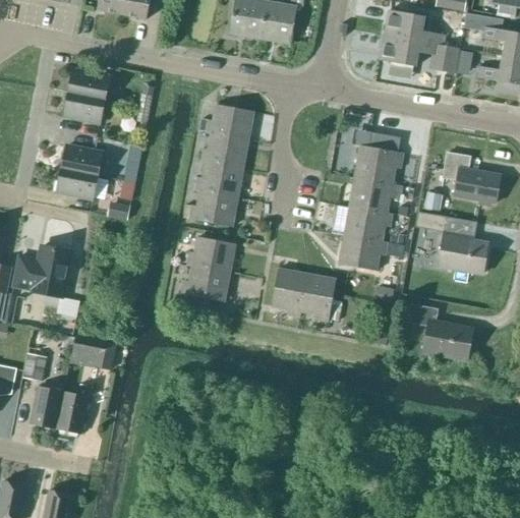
[(122,14),(124,0),(99,0),(98,9),(122,14)]
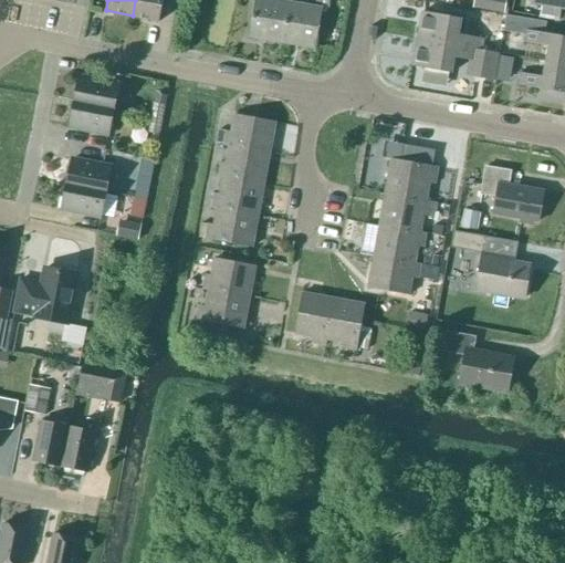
[(135,0),(133,16),(159,20),(163,0),(135,0)]
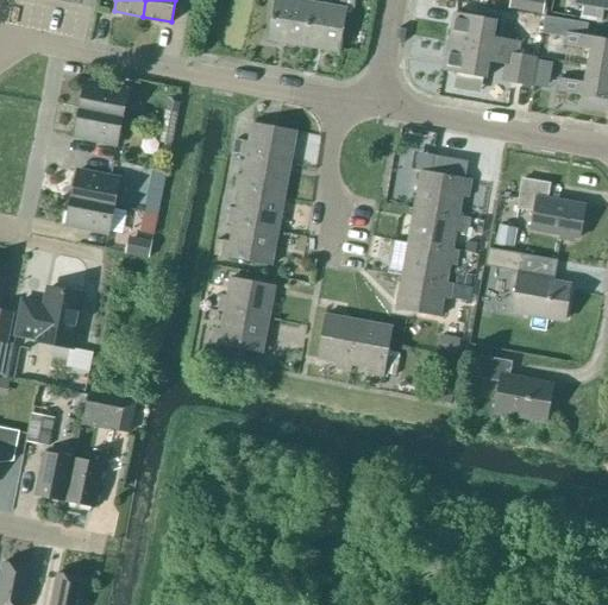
[(305,44),(312,1),(306,0),(274,0),(268,38),(305,44)]
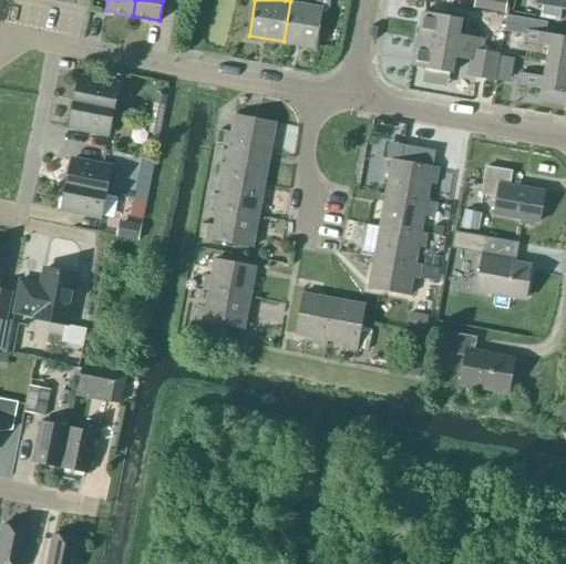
[(506,11),(508,0),(475,0),(474,6),(506,11)]
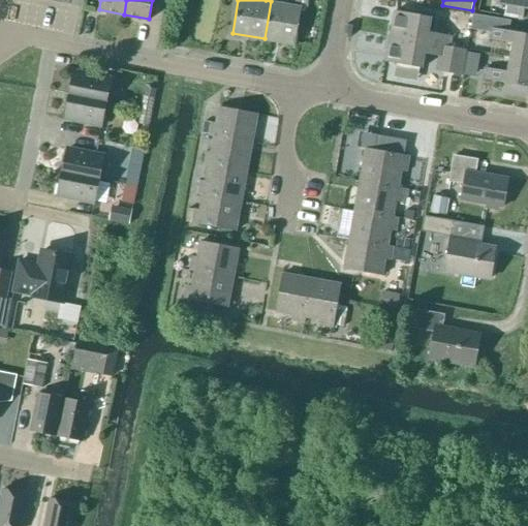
[(271,1),(265,38),(296,43),(302,6),(271,1)]
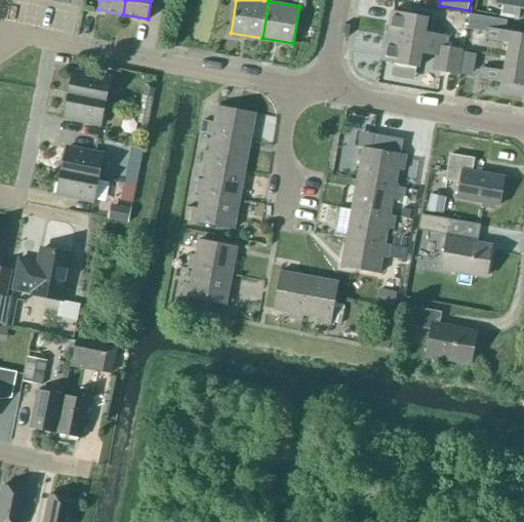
[(521,17),(522,7),(504,4),(501,13),(521,17)]
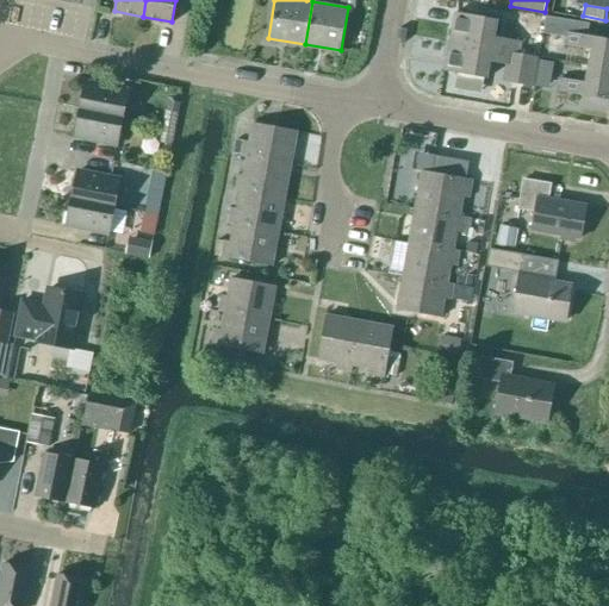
[(451,41),(520,52),(522,41),(495,36),(498,19),(457,11),(451,41)]
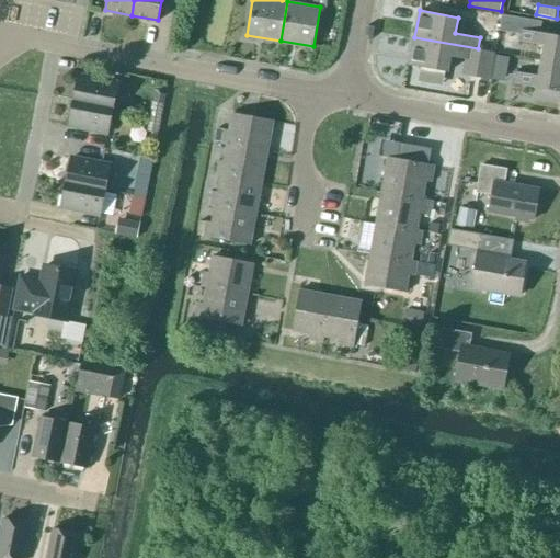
[(478,48),(495,52),(500,24),(482,21),(480,37),(478,48)]
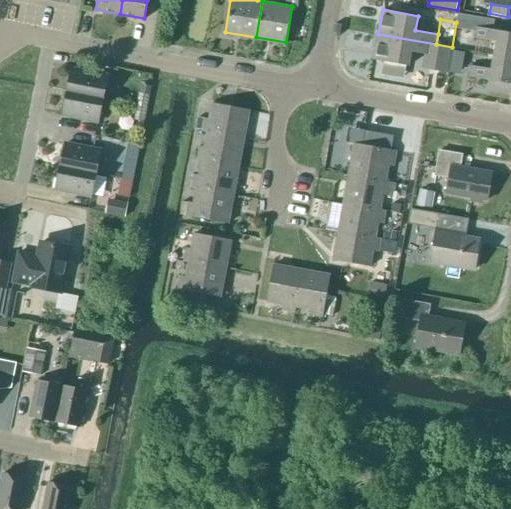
[(495,54),(510,57),(510,31),(477,26),(475,36),(497,40),(495,54)]
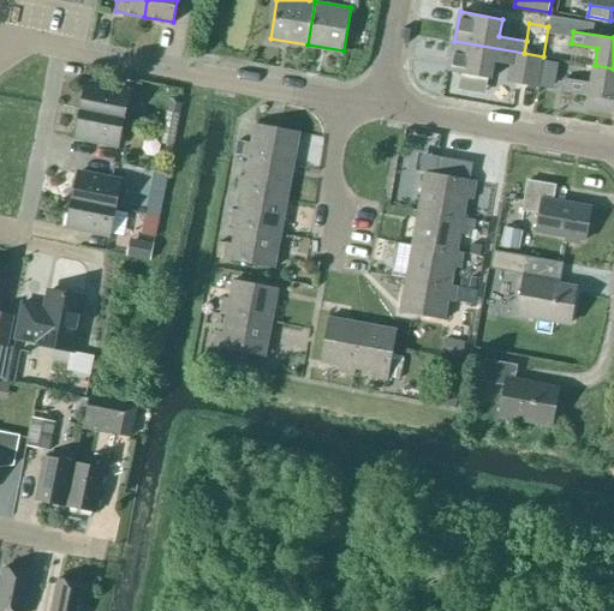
[(543,57),(524,53),(454,41),(449,70),(492,78),(495,60),(511,64),(507,81),(537,85),(543,57)]
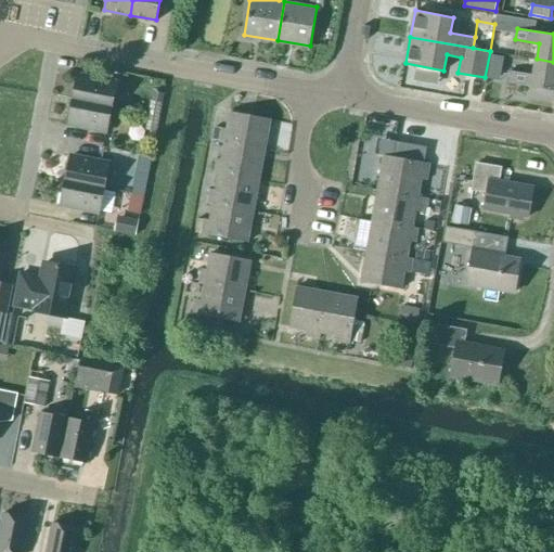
[(500,78),(504,55),(491,53),(487,76),(500,78)]
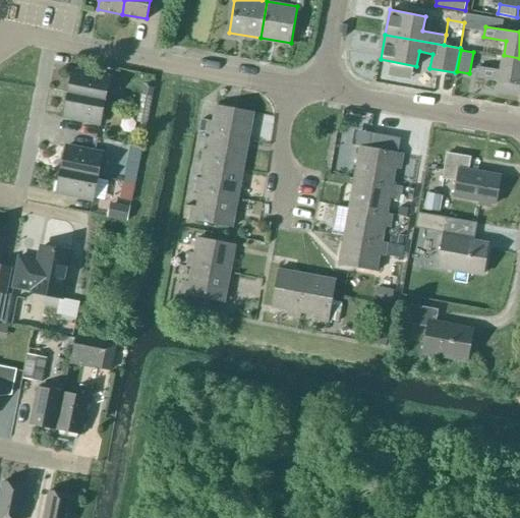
[(519,58),(504,55),(501,69),(478,65),(476,76),(519,83),(519,58)]
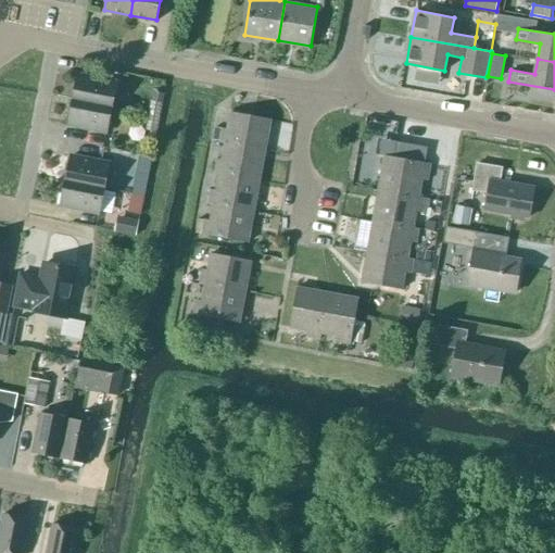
[(74,98),(112,105),(115,91),(128,93),(130,83),(79,73),(74,98)]
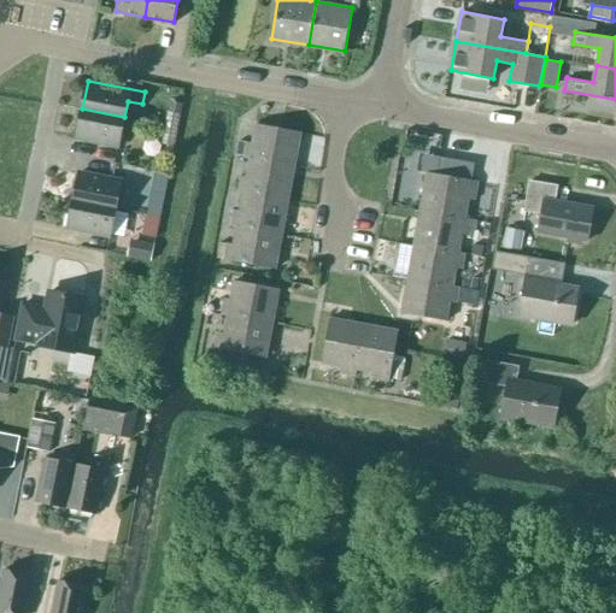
[(165,125),(179,128),(183,102),(170,100),(169,108),(165,125)]
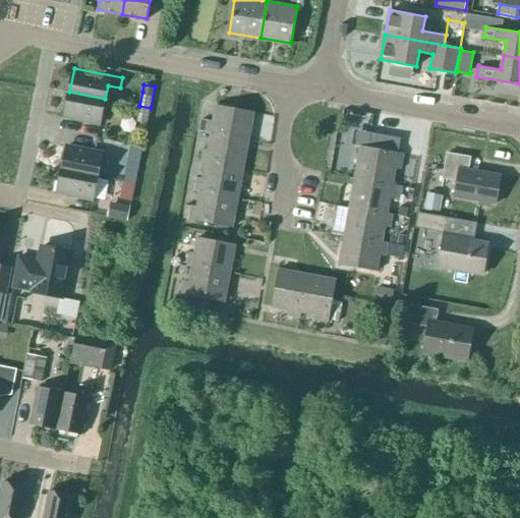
[(101,122),(105,99),(69,92),(64,115),(101,122)]
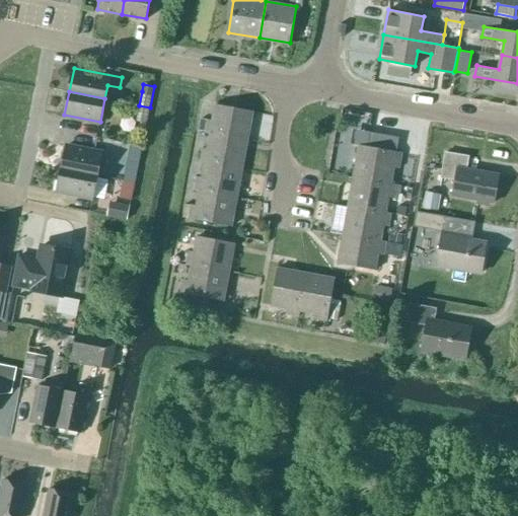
[(211,133),(247,140),(253,111),(216,103),(213,120),(208,119),(206,132),(211,133)]
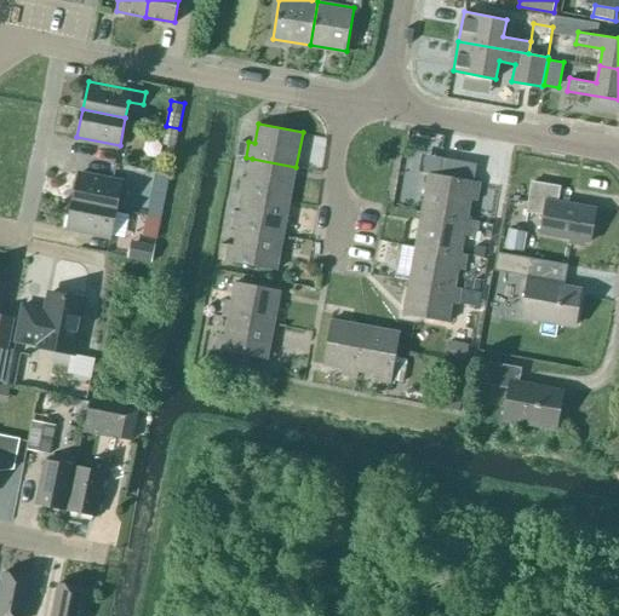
[(176,145),(179,128),(166,126),(162,142),(176,145)]
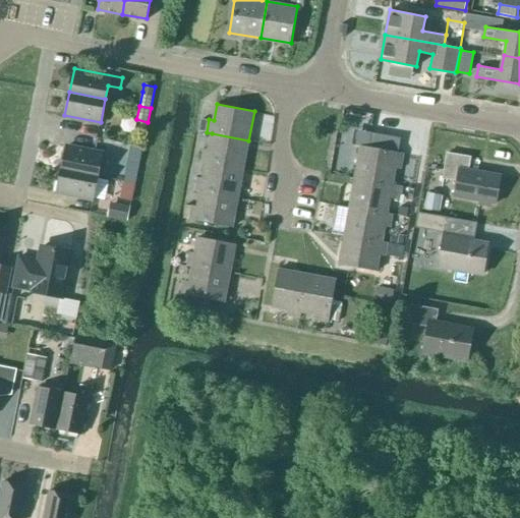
[(355,176),(393,183),(396,167),(401,168),(404,153),(399,152),(401,136),(371,131),(369,146),(361,145),(355,176)]
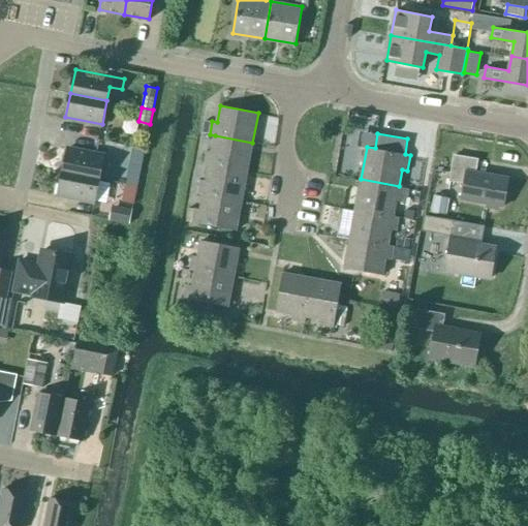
[(247,172),(252,143),(215,135),(212,151),(207,150),(204,163),(209,164),(247,172)]
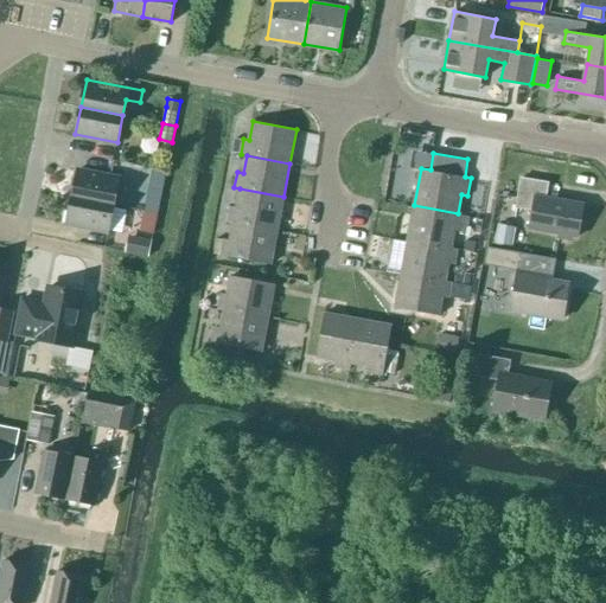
[(158,211),(167,171),(127,162),(123,177),(151,183),(145,209),(158,211)]
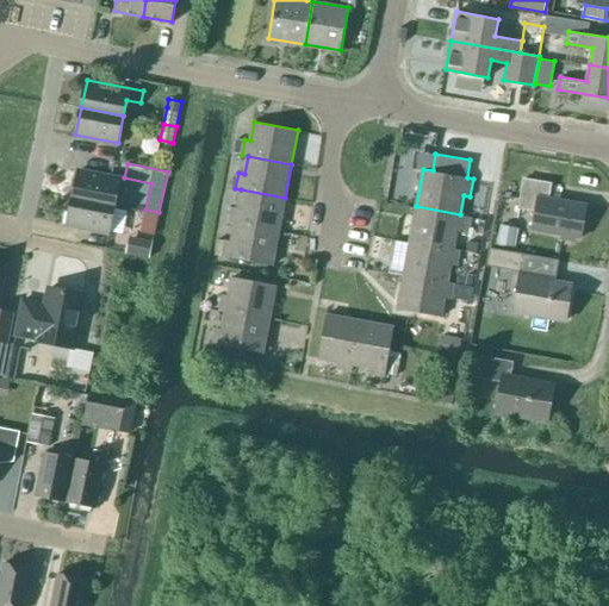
[(73,197),(115,205),(120,177),(79,169),(73,197)]
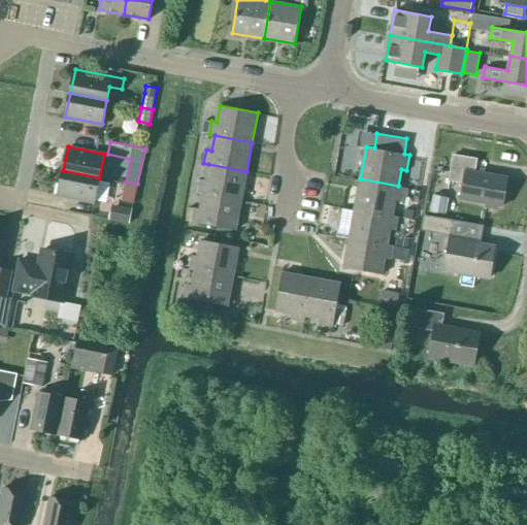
[(502,205),(507,176),(475,170),(478,158),(454,154),(450,179),(464,182),(461,198),(487,203),(487,205),(497,207),(497,204),(502,205)]
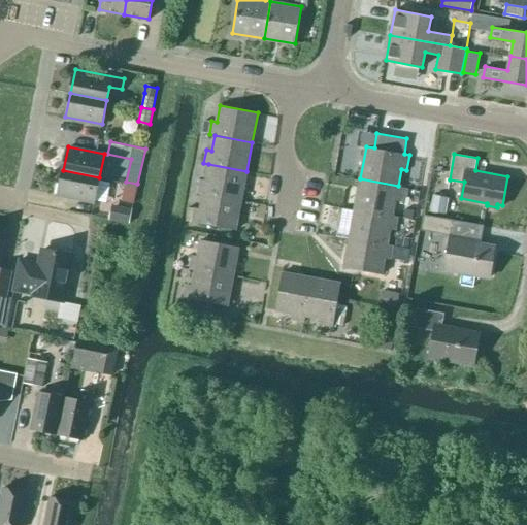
[(241,200),(246,171),(208,164),(206,179),(201,178),(198,193),(203,193),(241,200)]
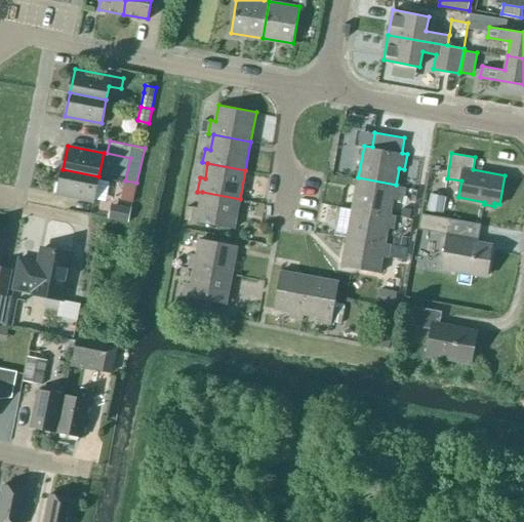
[(94,200),(98,176),(63,169),(57,193),(94,200)]
